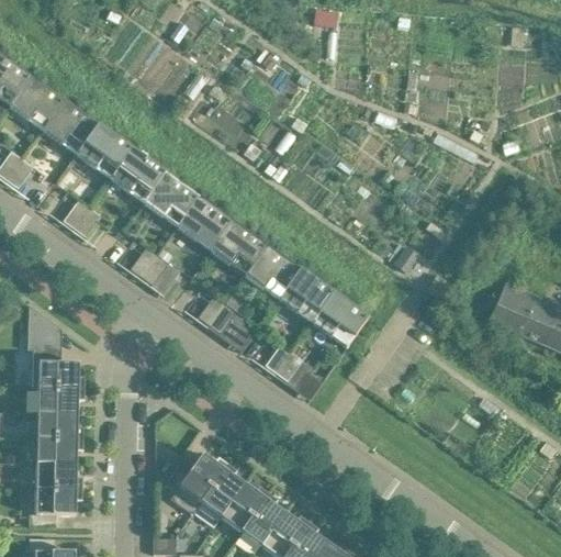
[(31,75),(0,52),(0,97),(10,104),(31,75)]
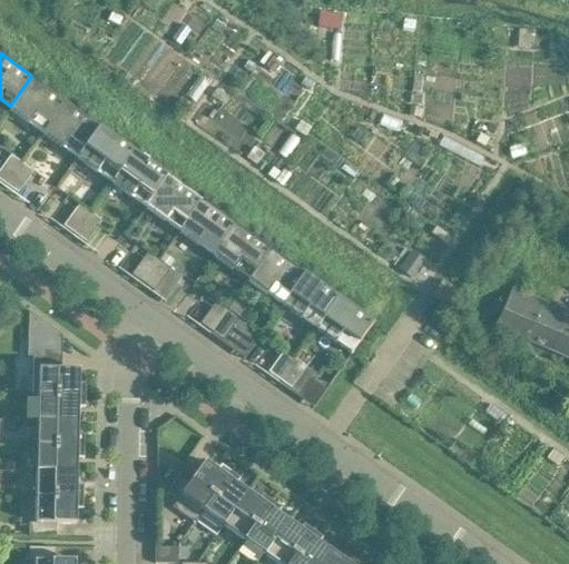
[(199,94),(212,77),(204,71),(192,87),(199,94)]
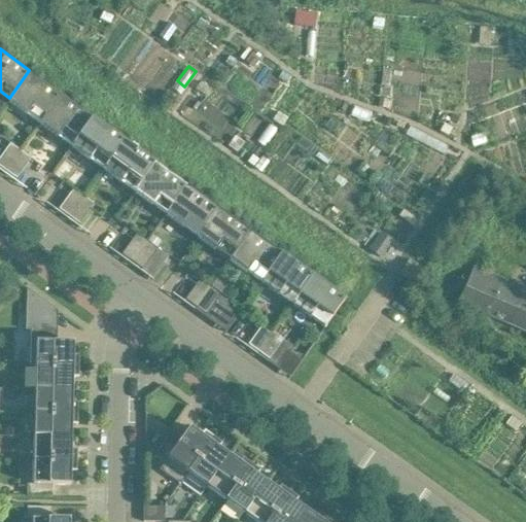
[(61,93),(29,70),(9,98),(40,120),(61,93)]
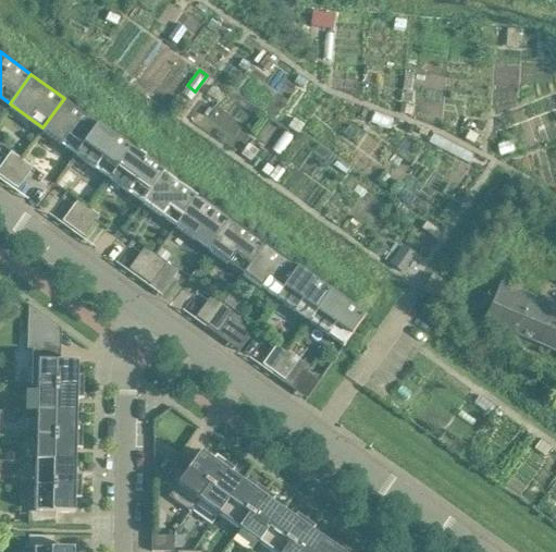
[(97,122),(64,98),(42,127),(76,151),(97,122)]
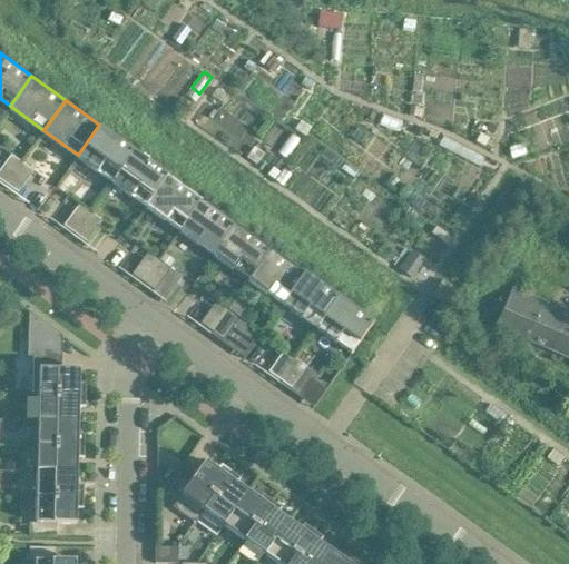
[(113,179),(134,149),(99,125),(78,155),(113,179)]
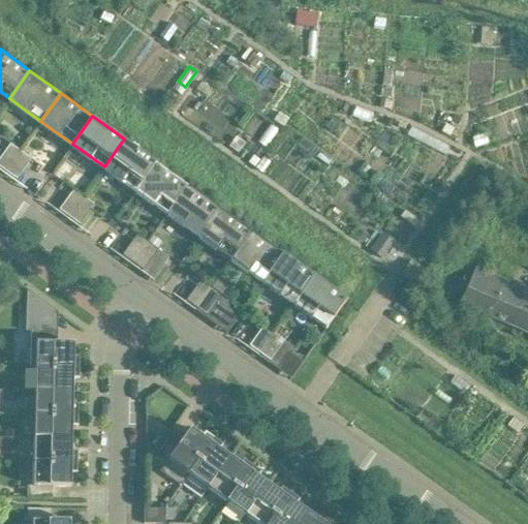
[(275,119),(260,134),(267,140),(281,124),(275,119)]
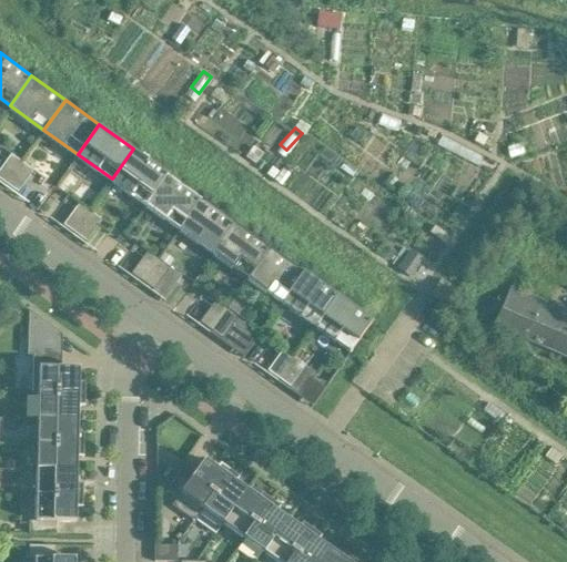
[(251,151),(261,157),(269,145),(259,139),(251,151)]
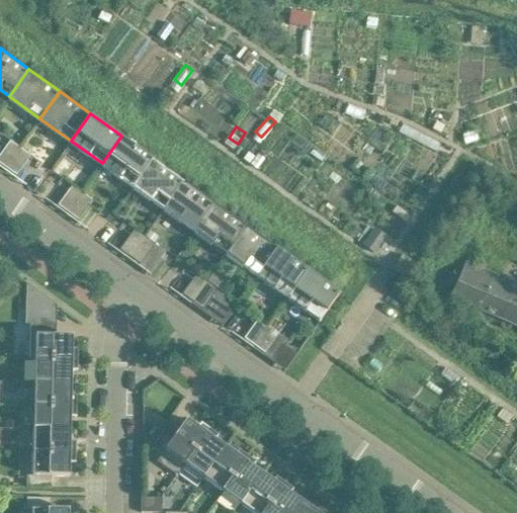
[(153,158),(121,136),(102,163),(133,185),(153,158)]
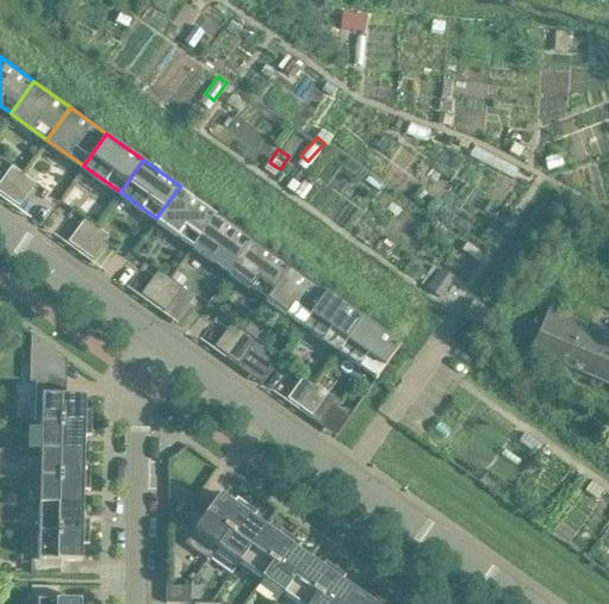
[(0,188),(7,194),(25,170),(13,161),(0,178),(0,188)]
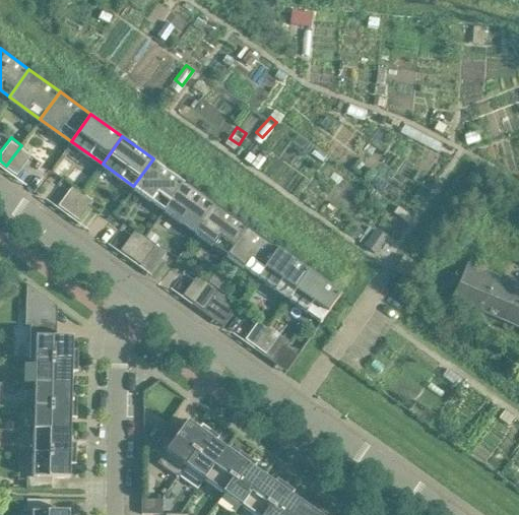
[(17,173),(31,152),(21,145),(6,166),(17,173)]
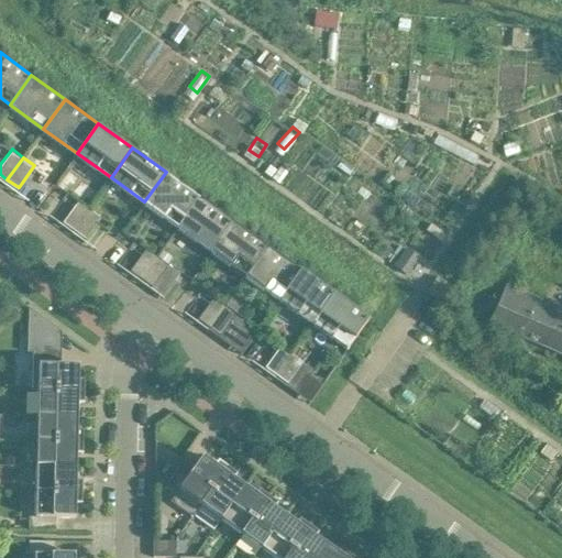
[(199,196),(166,172),(144,201),(178,225),(199,196)]
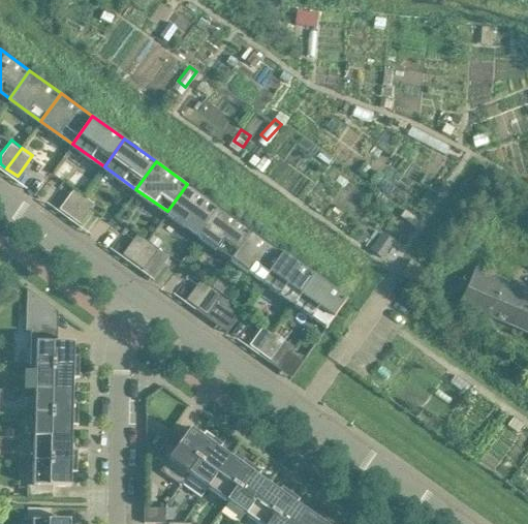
[(219,207),(187,184),(167,211),(199,234),(219,207)]
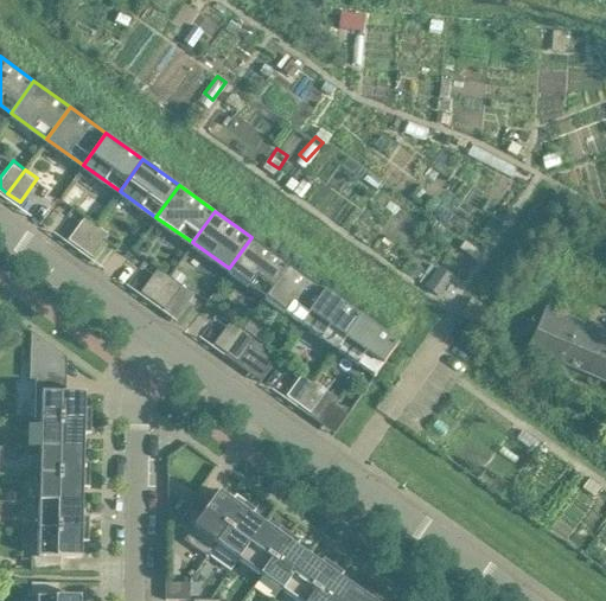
[(81,245),(97,222),(85,212),(68,236),(81,245)]
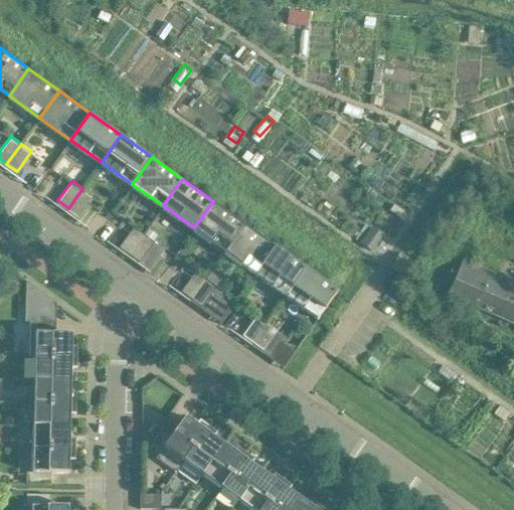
[(78,215),(94,195),(82,188),(68,208),(78,215)]
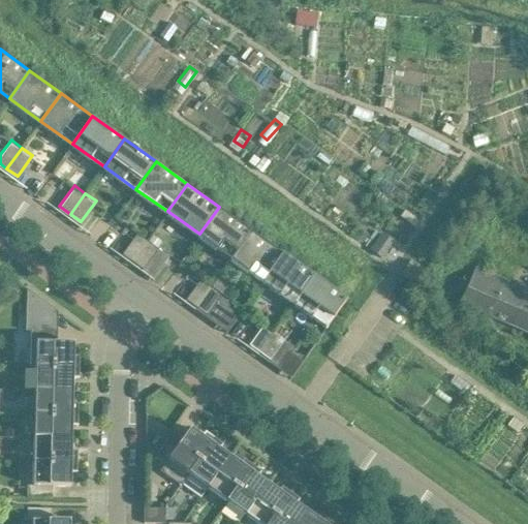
[(251,229),(219,207),(199,234),(230,256),(251,229)]
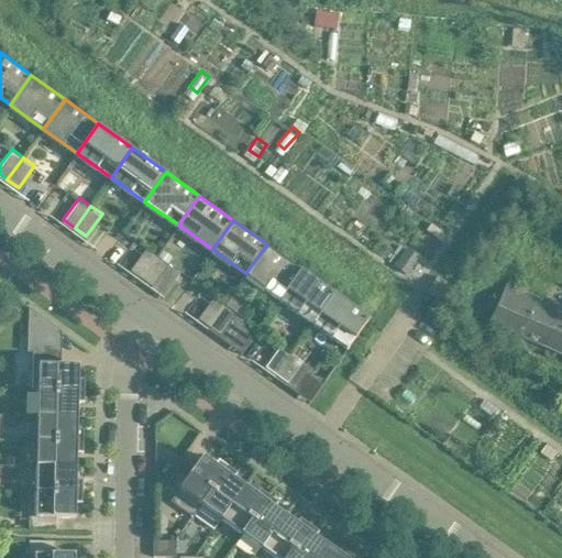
[(398,258),(409,264),(420,248),(408,240),(398,258)]
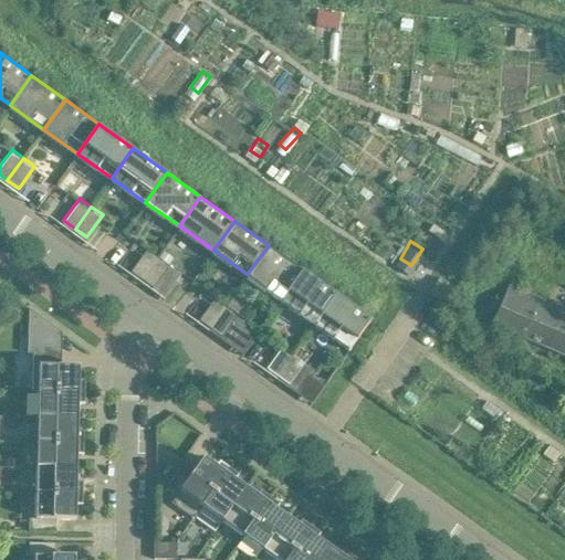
[(302,270),(269,245),(247,274),(281,298),(302,270)]
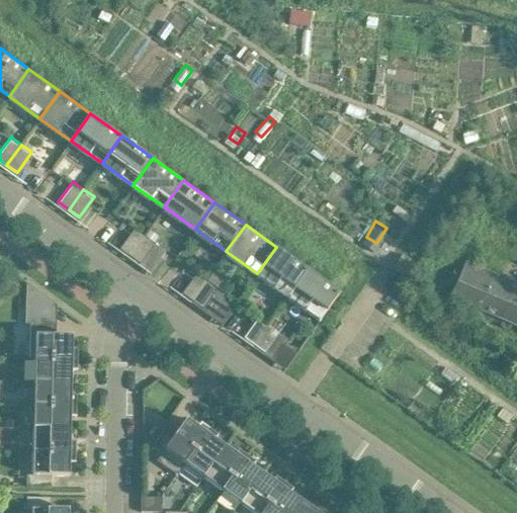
[(131,254),(146,233),(135,226),(119,246),(131,254)]
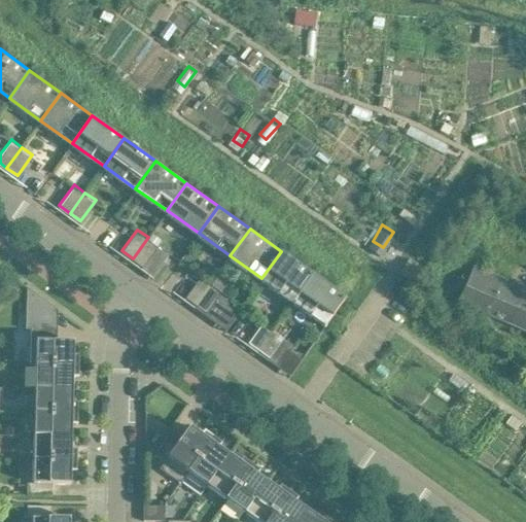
[(143,266),(159,245),(148,237),(133,258),(143,266)]
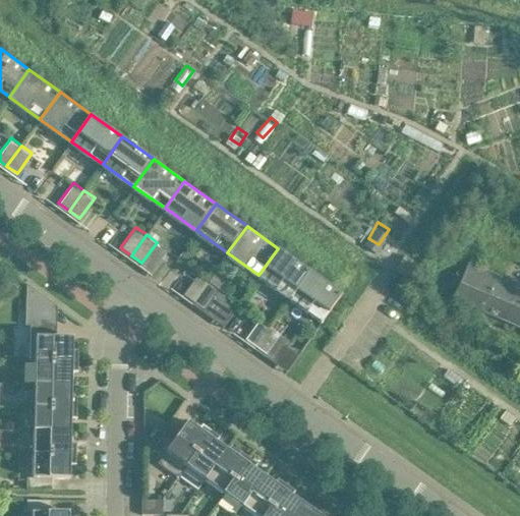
[(309,270),(278,248),(258,275),(290,297),(309,270)]
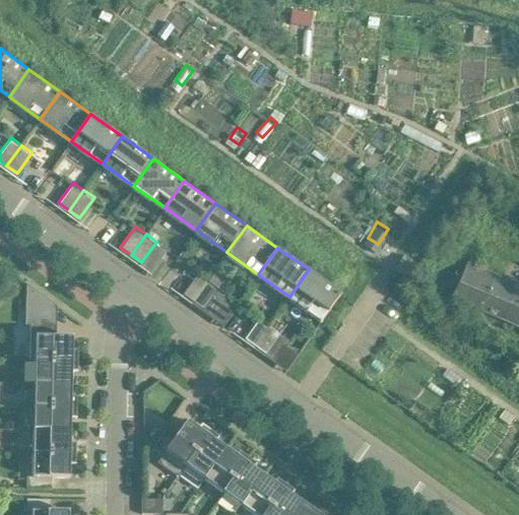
[(518,293),(510,288),(512,283),(500,278),(502,274),(468,259),(453,296),(518,325),(518,293)]
